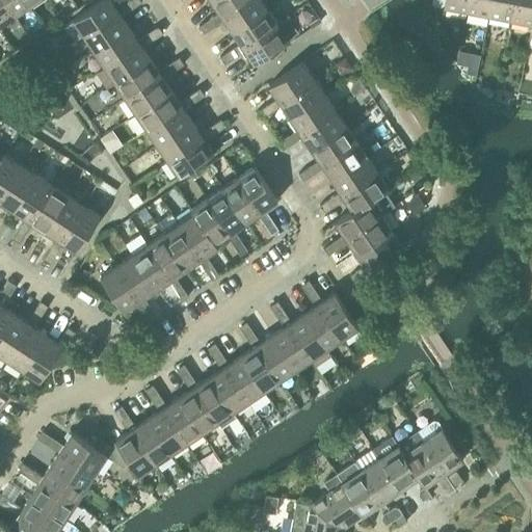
[(0,0),(0,24),(15,15),(4,0),(0,0)]
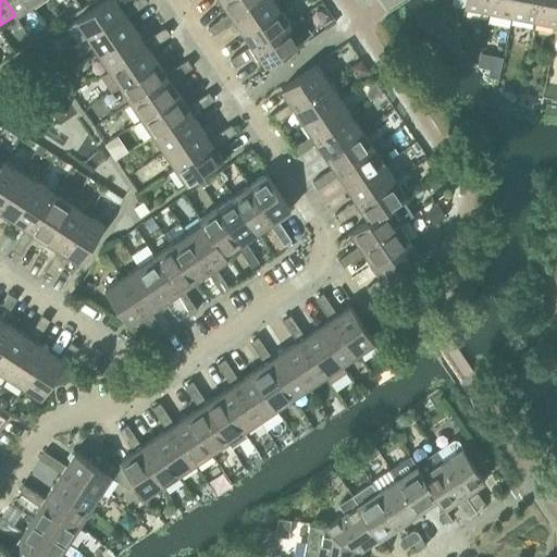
[(4,0),(15,15),(32,4),(28,0),(4,0)]
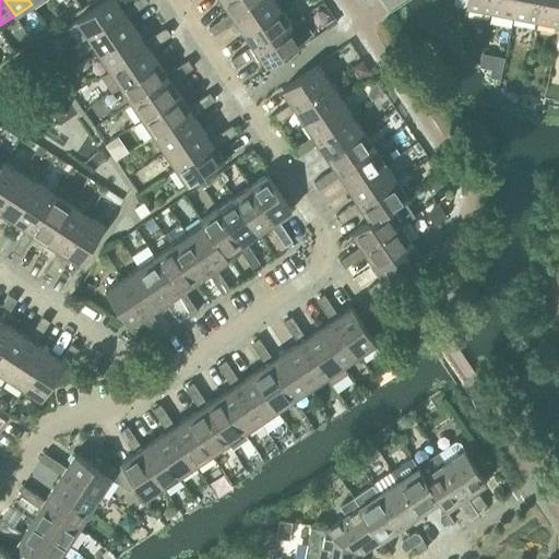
[(106,0),(78,20),(90,37),(126,12),(122,9),(117,0),(106,0)]
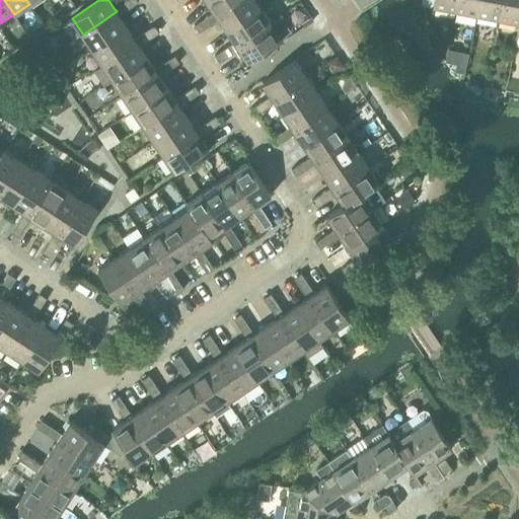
[(125,0),(124,1),(129,8),(139,1),(137,0),(125,0)]
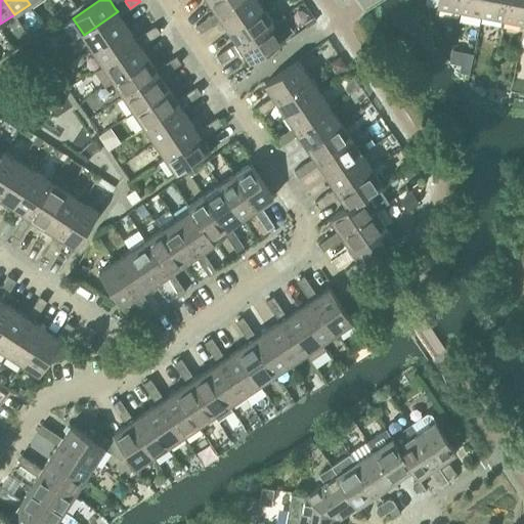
[(207,17),(212,25),(221,18),(219,14),(241,0),(209,0),(217,11),(207,17)]
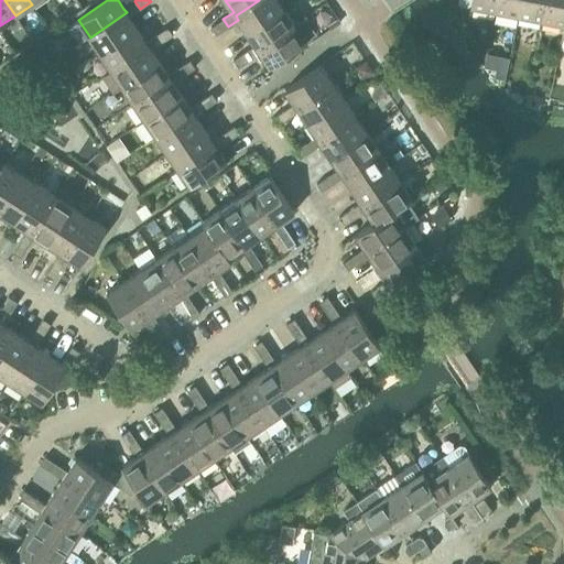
[(247,32),(283,8),(278,0),(259,0),(236,15),(238,20),(247,32)]
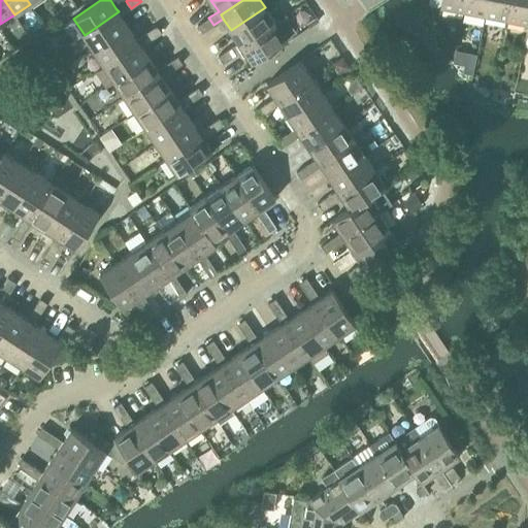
[(441,0),(440,7),(444,7),(463,11),(465,0),(441,0)]
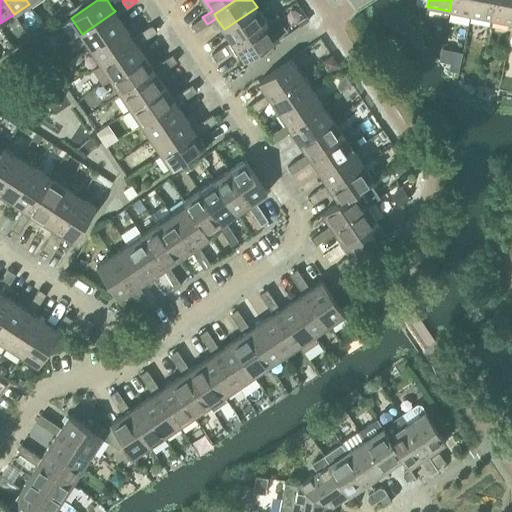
[(451,0),(449,11),(470,15),(473,0),(451,0)]
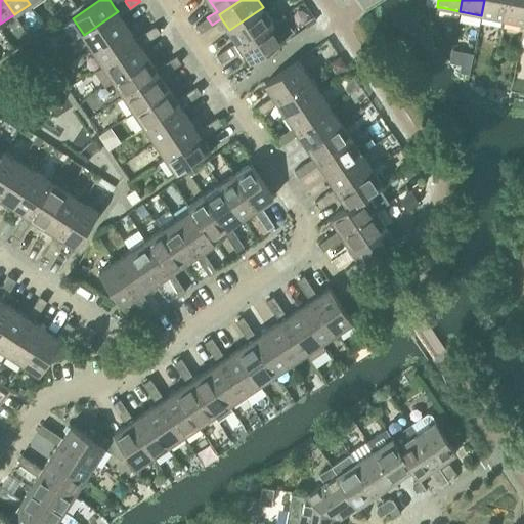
[(484,0),(481,15),(504,19),(507,0),(484,0)]
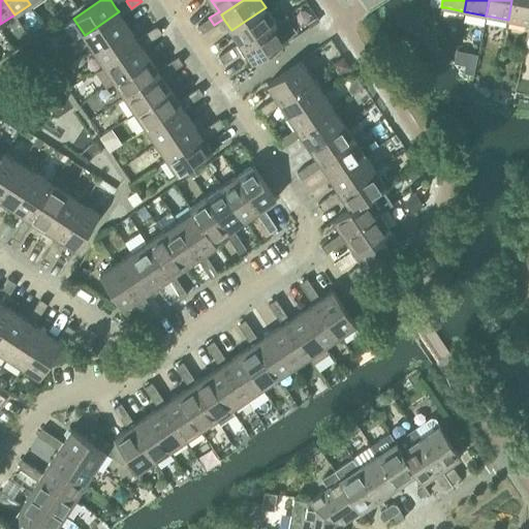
[(528,0),(511,0),(508,20),(528,24),(528,0)]
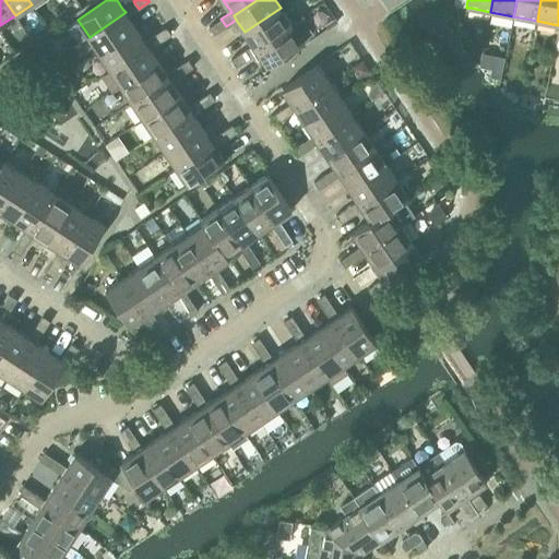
[(139,9),(133,1),(122,9),(126,12),(90,37),(100,54),(137,28),(128,16),(139,9)]
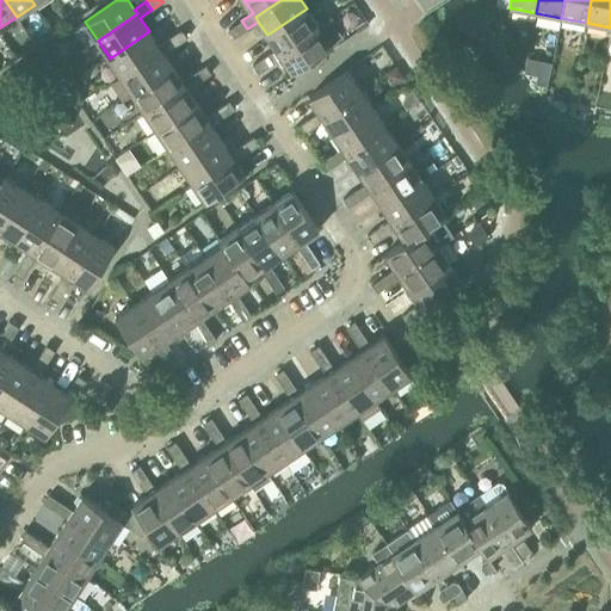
[(265,56),(270,65),(282,56),(279,53),(319,26),(307,8),(267,35),(277,48),(265,56)]
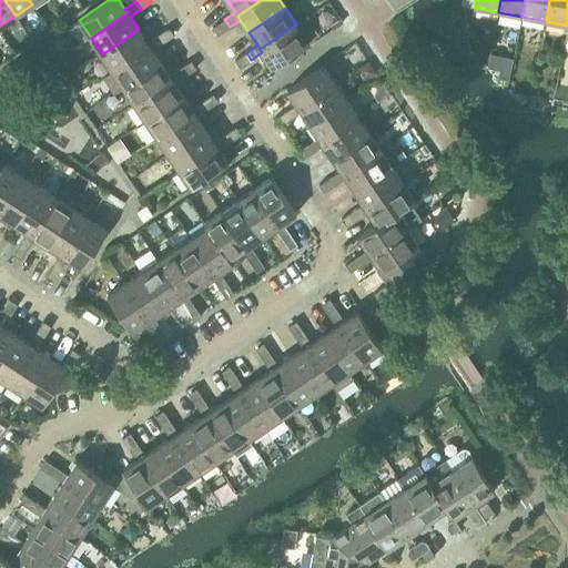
[(230,27),(224,19),(213,27),(217,34),(230,27)]
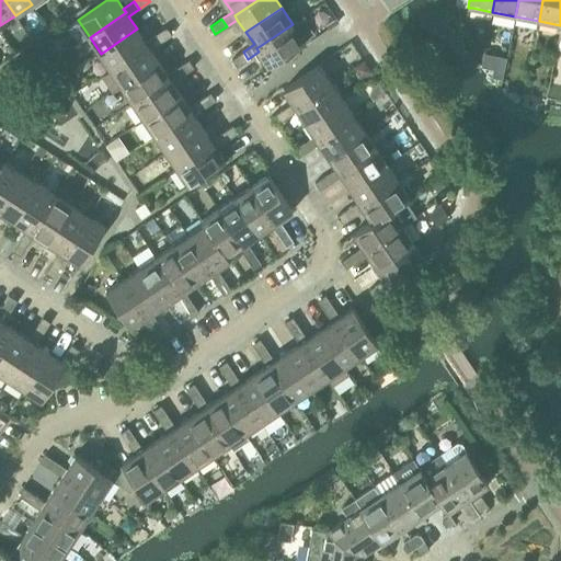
[(256,48),(259,52),(268,66),(305,42),(293,24),(256,48)]
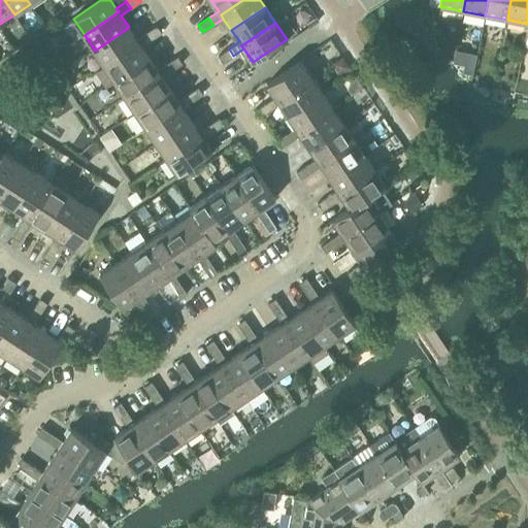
[(146,32),(152,39),(162,32),(157,25),(146,32)]
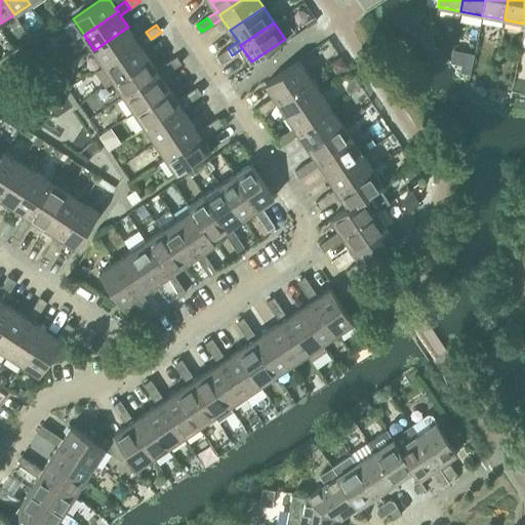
[(128,27),(94,50),(105,66),(138,42),(136,39),(128,27)]
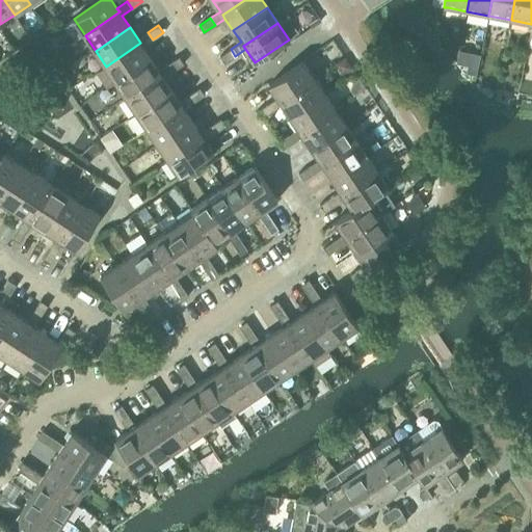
[(153,40),(148,32),(138,40),(140,43),(106,67),(97,72),(108,86),(116,81),(151,58),(142,47),(153,40)]
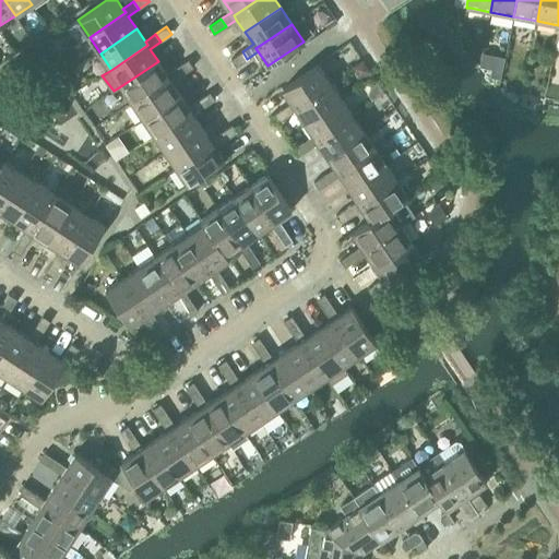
[(50,42),(44,46),(52,59),(59,56),(50,42)]
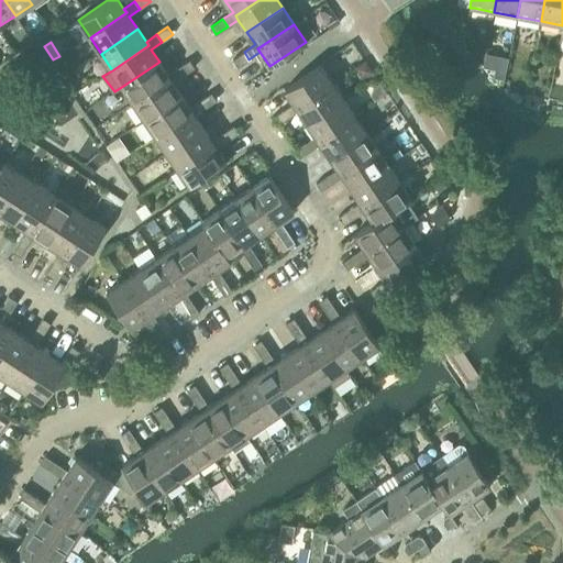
[(249,59),(244,52),(233,59),(239,67),(249,59)]
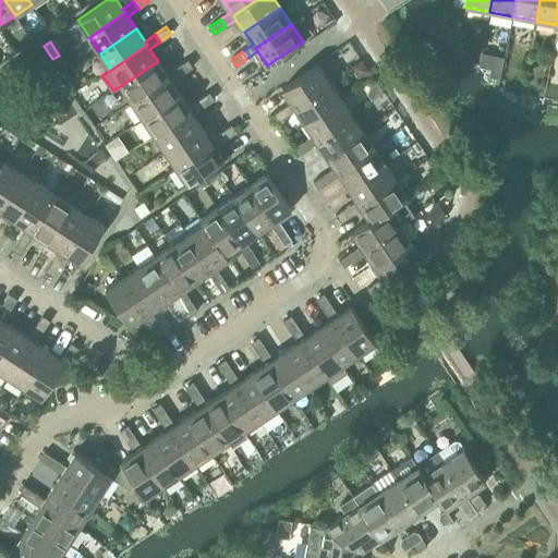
[(177,67),(182,74),(193,67),(187,59),(177,67)]
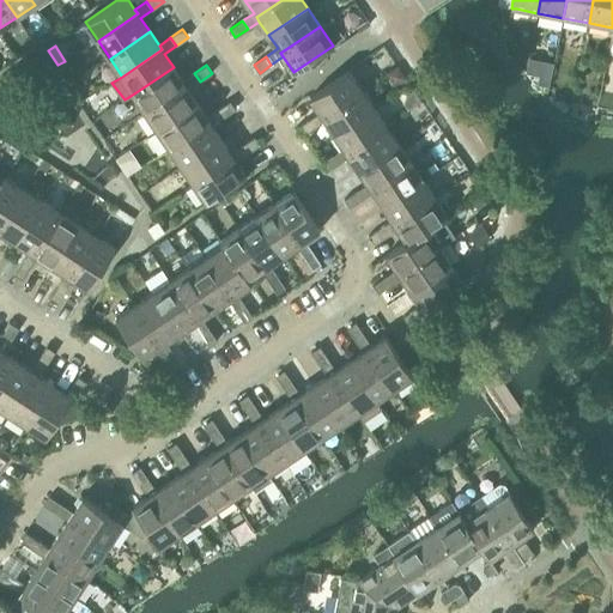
[(174,67),(134,93),(146,111),(186,85),(183,80),(174,67)]
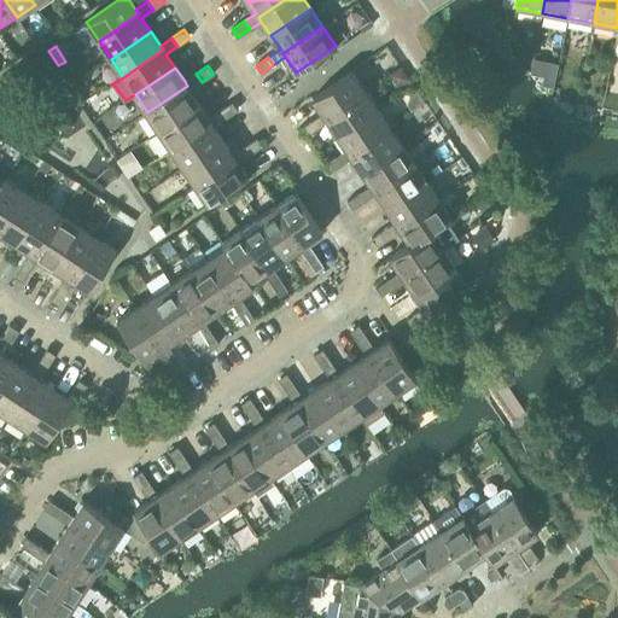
[(398,68),(388,76),(392,82),(397,83),(406,77),(398,68)]
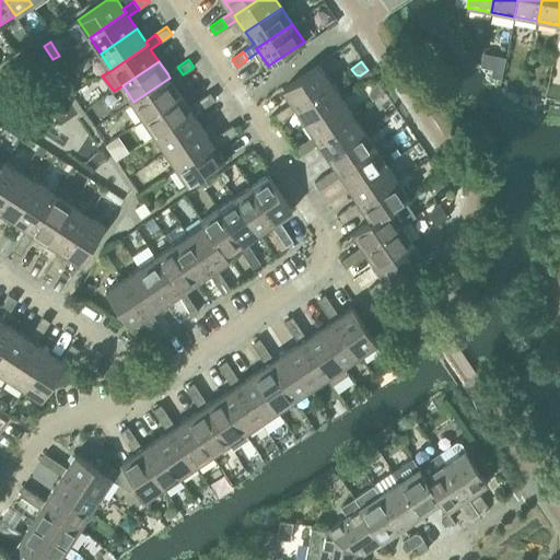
[(281,109),(287,117),(298,109),(294,106),(331,82),(319,65),(283,89),(292,102),(281,109)]
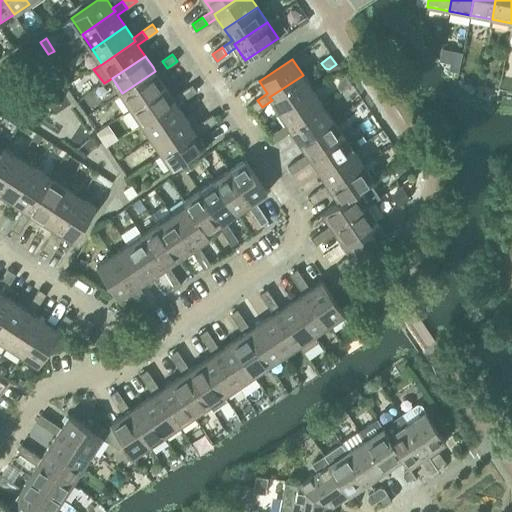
[(167,68),(162,61),(153,67),(155,71),(122,93),(132,108),(165,86),(157,75),(167,68)]
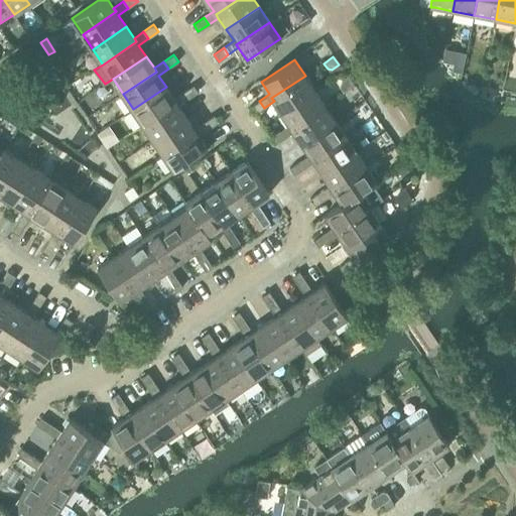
[(282,113),(315,91),(305,76),(271,98),(274,101),(282,113)]
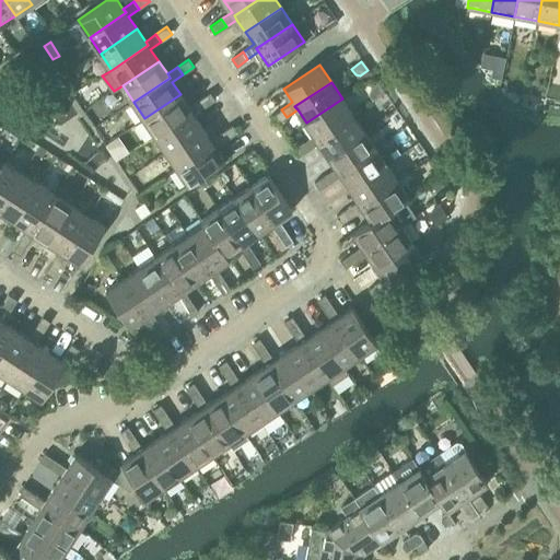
[(199,100),(205,107),(216,100),(210,92),(199,100)]
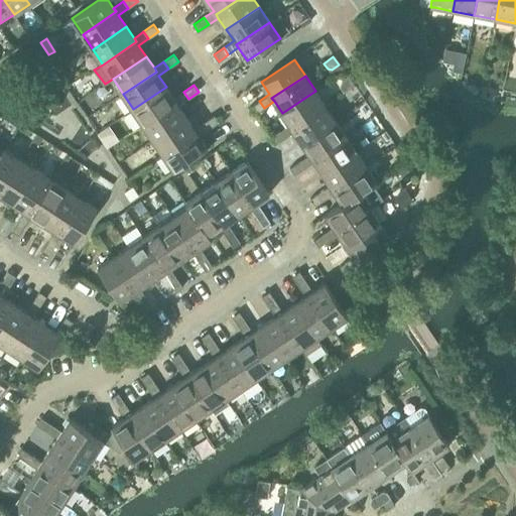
[(166,87),(133,109),(141,122),(143,124),(176,102),(174,98),(166,87)]
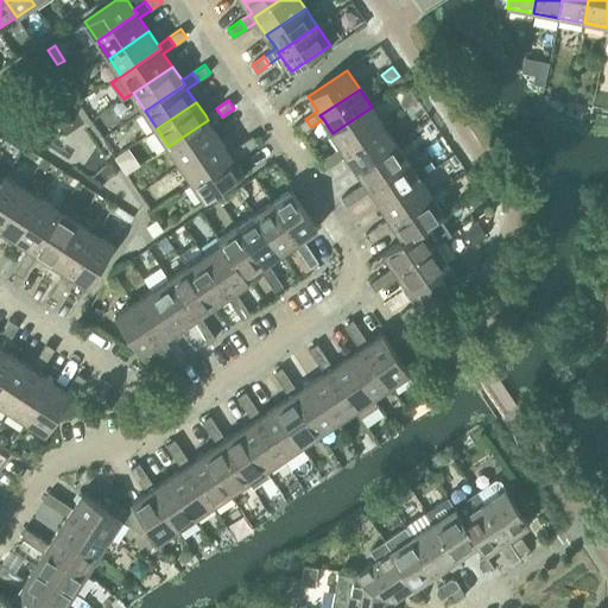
[(329,154),(335,163),(347,154),(344,151),(384,124),(372,107),(333,133),(341,146),(329,154)]
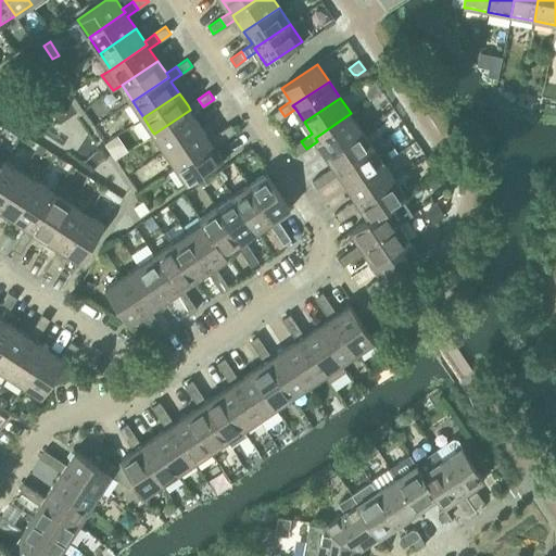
[(203,106),(198,99),(188,105),(190,110),(154,134),(165,150),(201,126),(192,113),(203,106)]
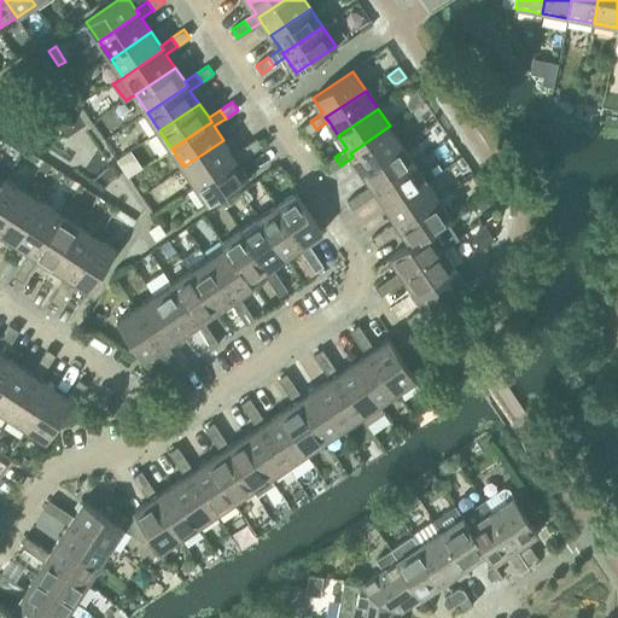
[(316,129),(310,121),(298,129),(304,138),(316,129)]
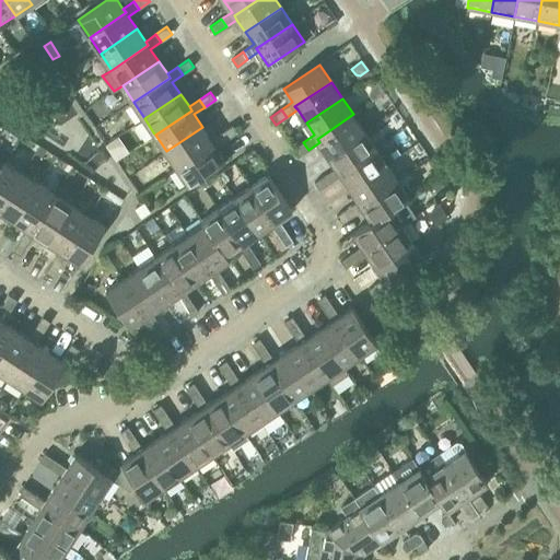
[(328,155),(364,130),(353,114),(317,139),(319,142),(328,155)]
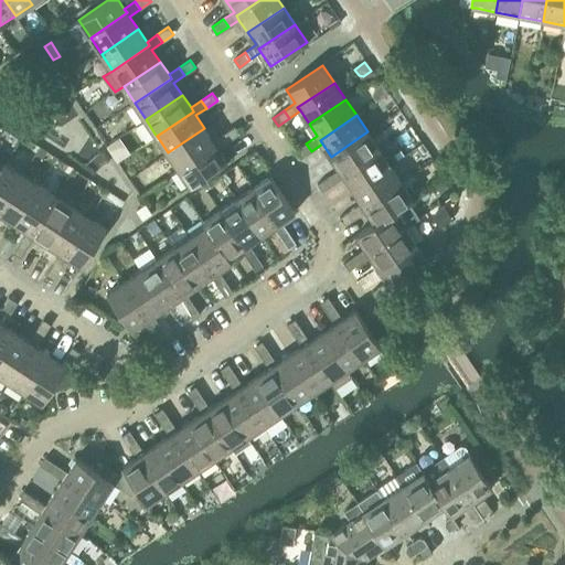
[(235,126),(223,134),(226,137),(228,141),(240,134),(235,126)]
